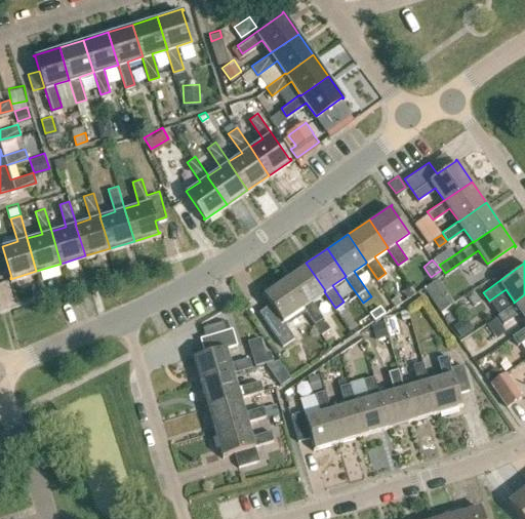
[(306,263),(285,277),(304,305),(303,306),(321,332),(329,326),(312,300),(324,291),(325,290),(306,263)]
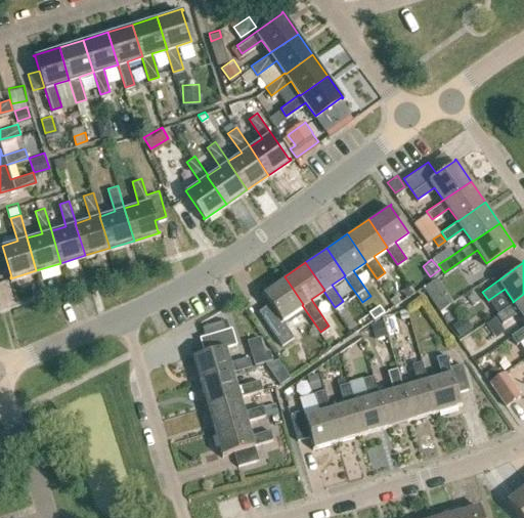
[(437,275),(424,285),(429,293),(443,283),(437,275)]
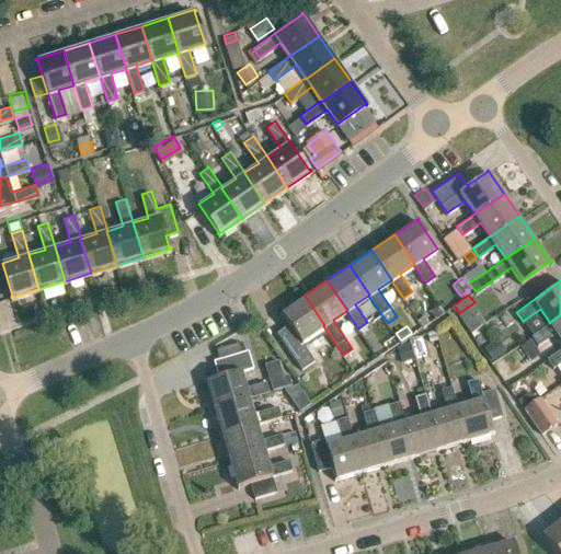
[(324,325),(305,296),(279,313),(281,314),(282,313),(288,322),(277,331),(301,367),(315,358),(305,345),(313,339),(310,335),(323,326),(324,325)]
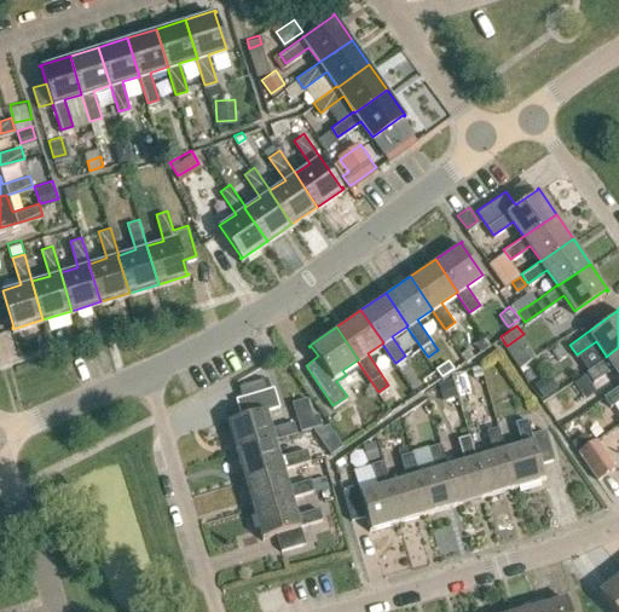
[(468,345),(461,351),(466,359),(474,353),(468,345)]
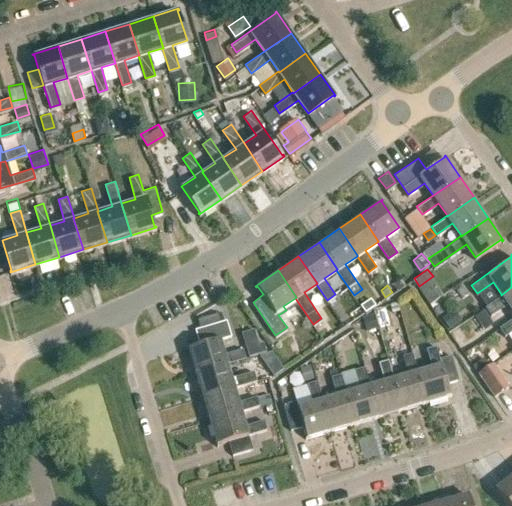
[(511,287),(501,295),(501,294),(485,305),(491,313),(507,302),(511,310),(511,287)]
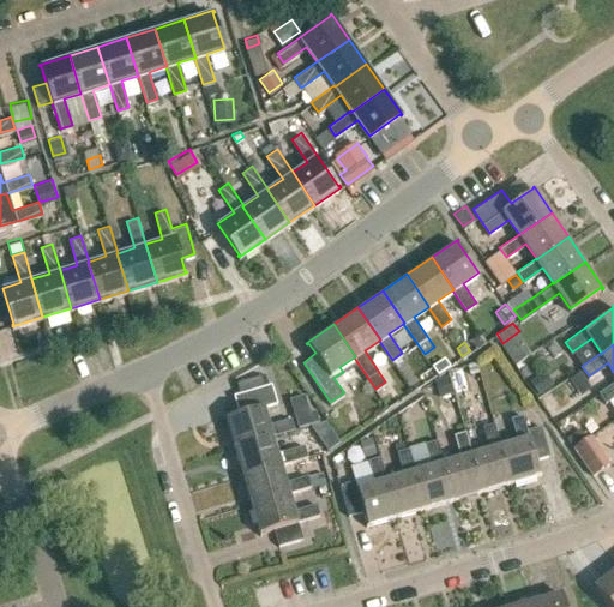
[(432,364),(438,372),(450,364),(444,355),(432,364)]
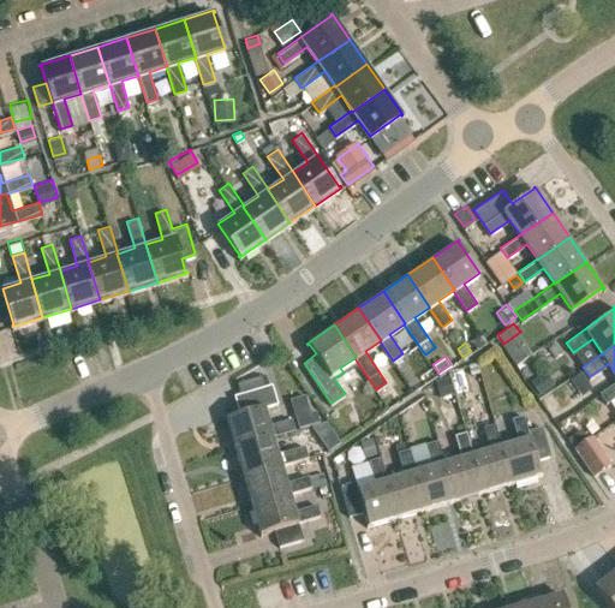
[(581,369),(571,376),(581,392),(592,385),(581,369)]
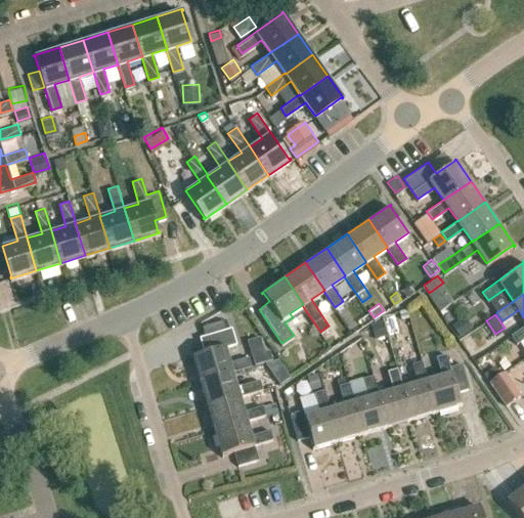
[(452,322),(461,334),(468,328),(460,316),(452,322)]
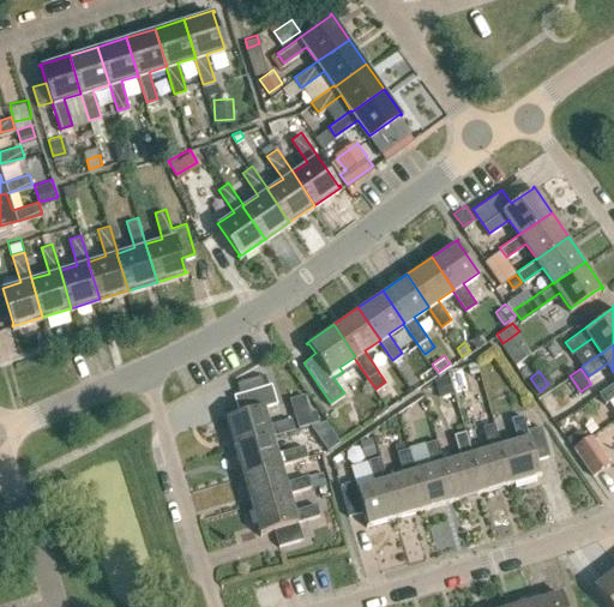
[(447,373),(433,377),(437,395),(452,390),(447,373)]
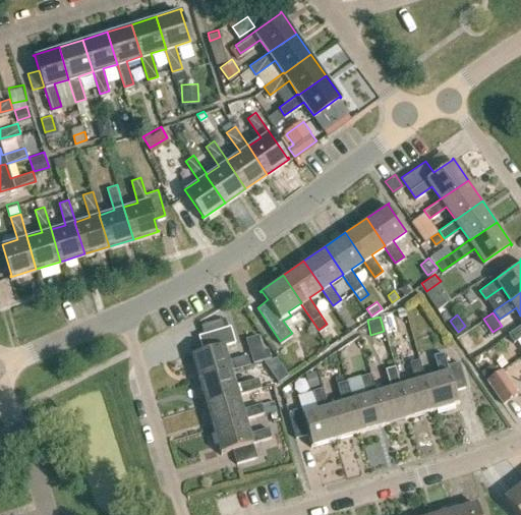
[(520,322),(508,332),(514,340),(520,334),(520,322)]
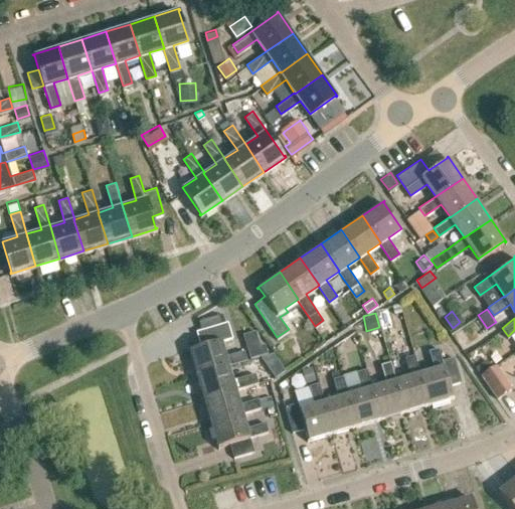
[(190,347),(190,346),(189,347),(196,372),(227,363),(228,364),(246,358),(244,348),(225,354),(221,340),(232,336),(227,320),(196,329),(200,345),(190,347)]
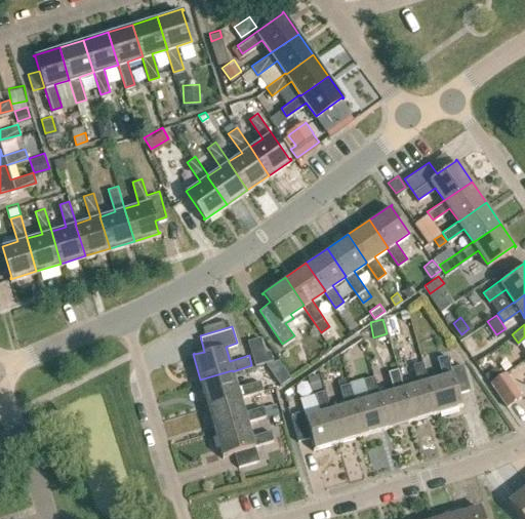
[(252,354),(254,363),(273,358),(270,348),(252,354)]
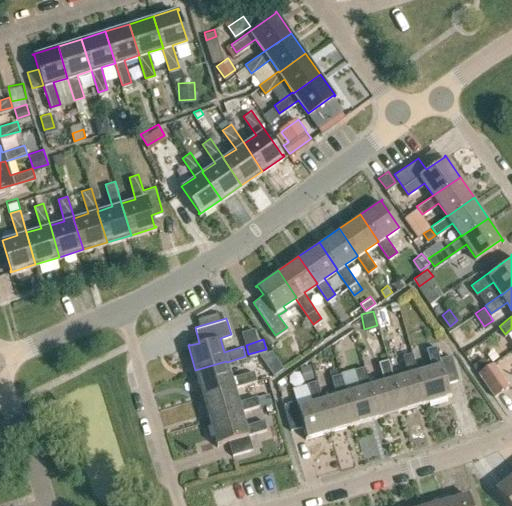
[(431,365),(417,369),(426,401),(451,393),(451,392),(450,392),(446,381),(458,377),(451,353),(439,356),(436,344),(426,346),(431,365)]
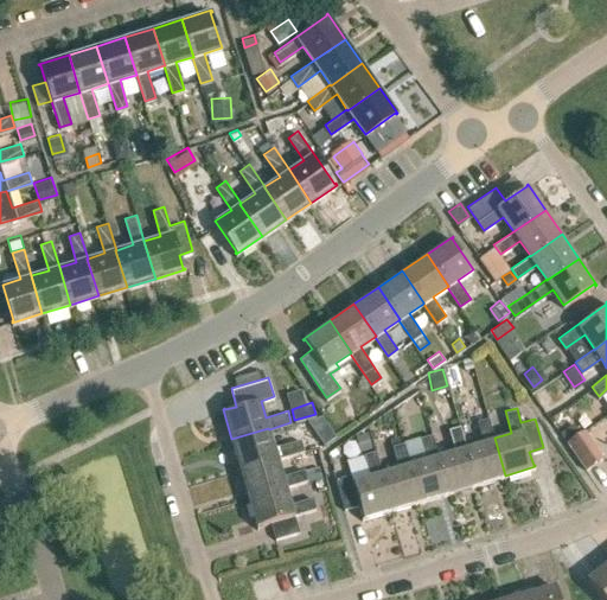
[(484,441),(466,446),(477,484),(505,476),(494,438),(489,416),(477,419),(484,441)]
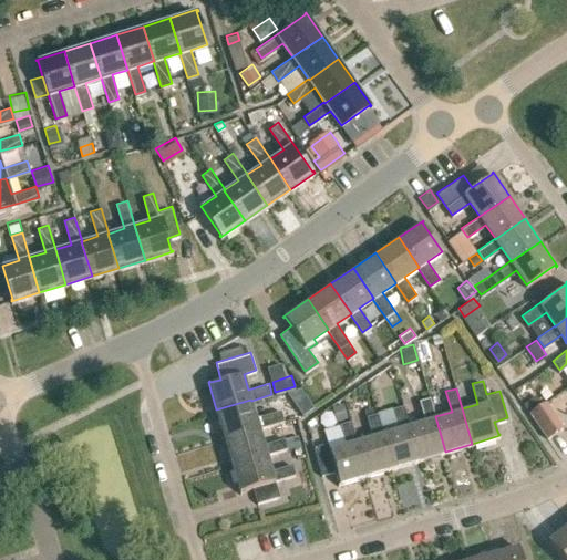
[(411,424),(410,424),(409,425),(419,459),(445,452),(435,416),(430,396),(419,398),(425,420),(411,424)]
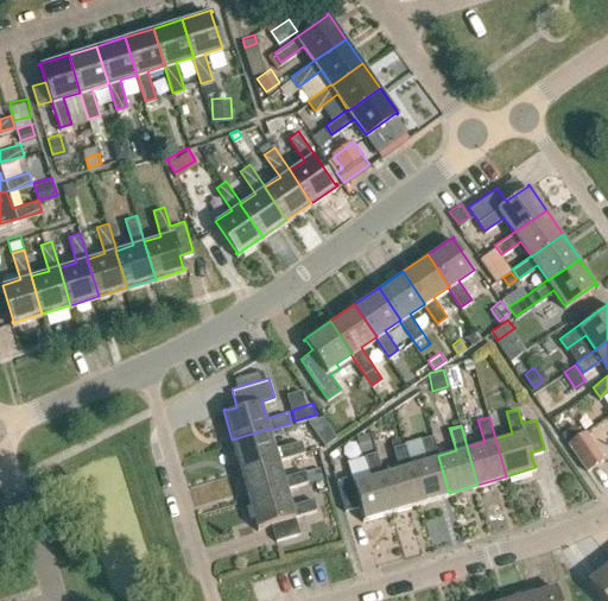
[(232,440),(240,468),(277,457),(278,457),(304,450),(301,438),(274,447),(270,430),(268,429),(232,440)]
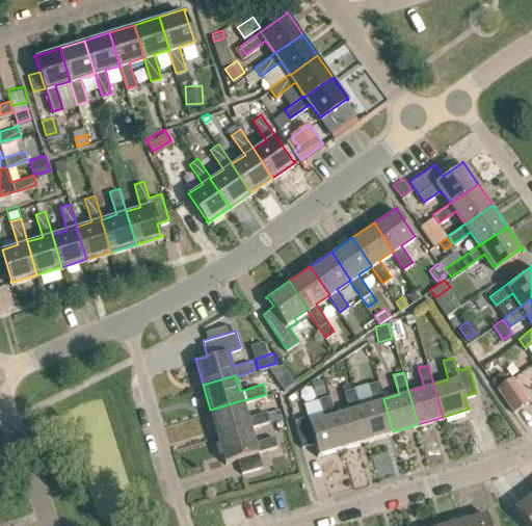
[(513,410),(529,399),(512,375),(498,386),(513,410)]
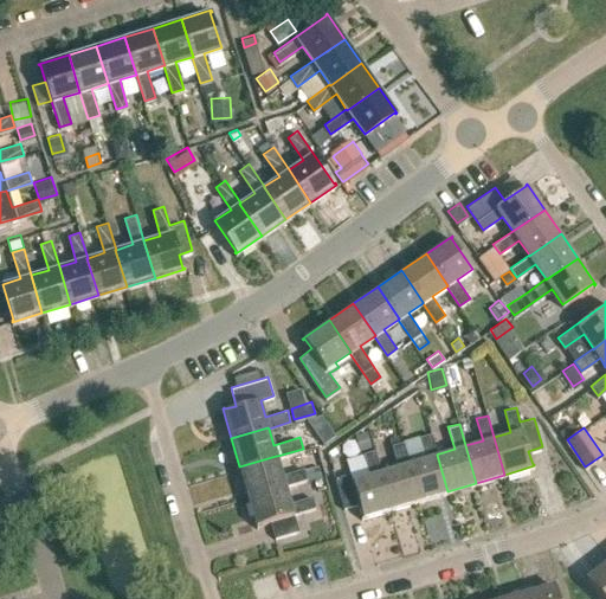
[(355,432),(359,448),(372,444),(368,429),(355,432)]
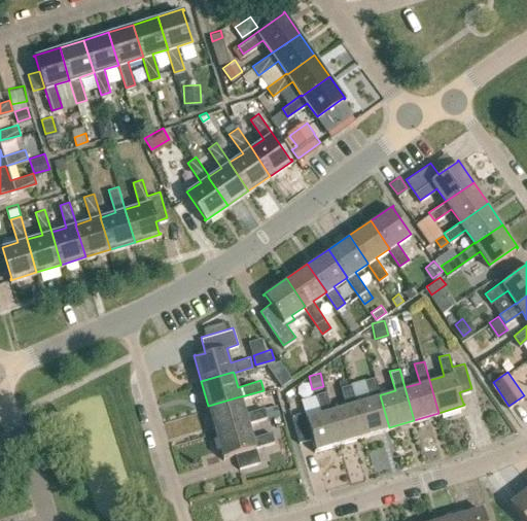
[(364,435),(389,427),(380,395),(381,394),(375,376),(365,378),(371,397),(356,402),(355,402),(364,435)]
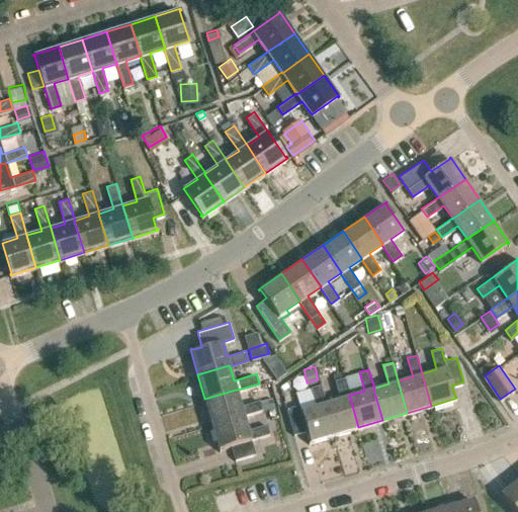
[(334,434),(358,427),(349,395),(350,395),(344,376),(335,378),(340,398),(326,402),(325,403),(334,434)]
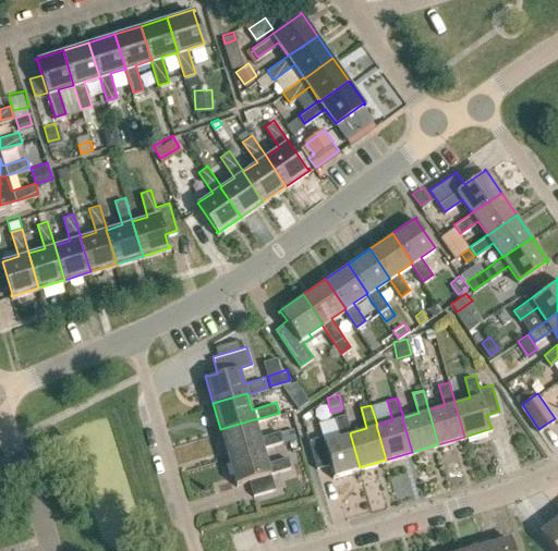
[(350,433),(351,432),(346,413),(335,415),(340,436),(325,440),(324,435),(308,439),(316,466),(330,462),(334,474),(332,474),(332,475),(360,467),(350,433)]
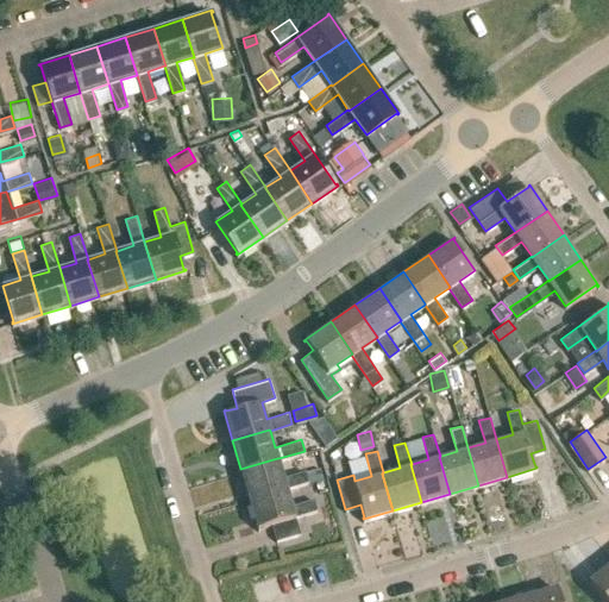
[(240,469),(249,497),(286,487),(287,487),(322,476),(319,464),(283,475),(278,458),(277,458),(240,469)]
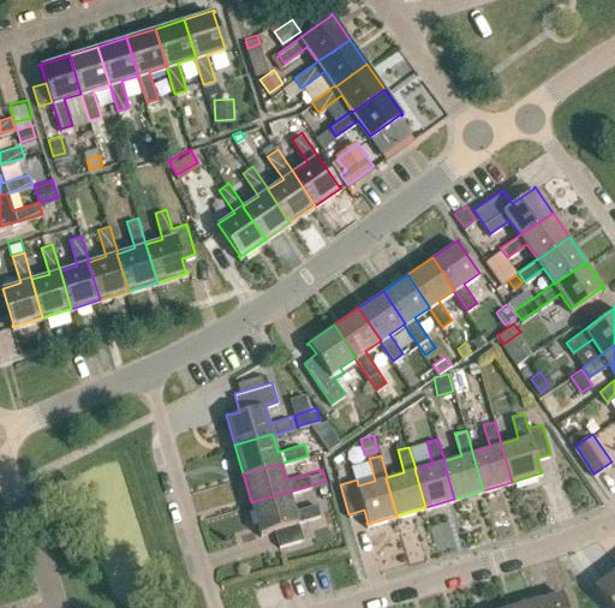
[(288,492),(251,502),(261,534),(262,532),(262,531),(274,528),(279,544),(303,537),(298,520),(320,513),(316,502),(294,508),(290,492),(288,492)]
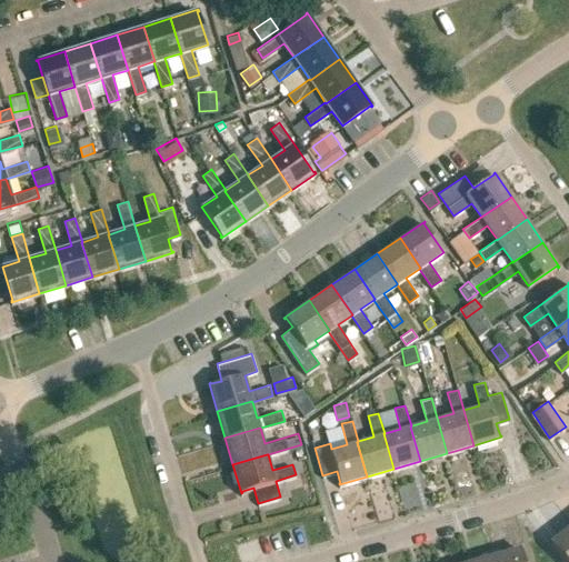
[(568,561),(568,525),(550,541),(567,561),(568,561)]
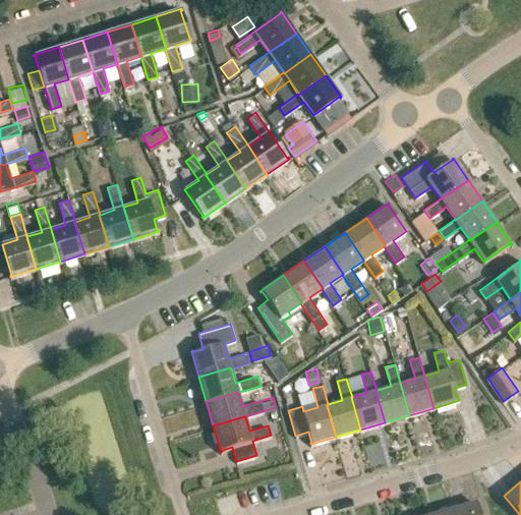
[(480,514),(476,501),(452,509),(453,514),(480,514)]
